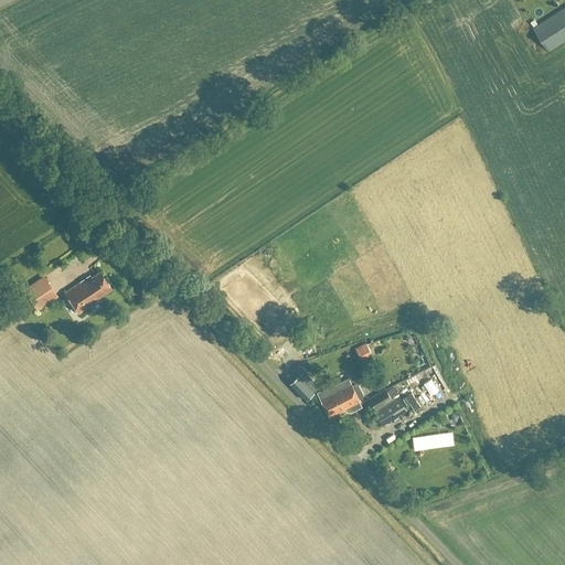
[(548,53),(564,41),(564,8),(533,29),(548,53)]
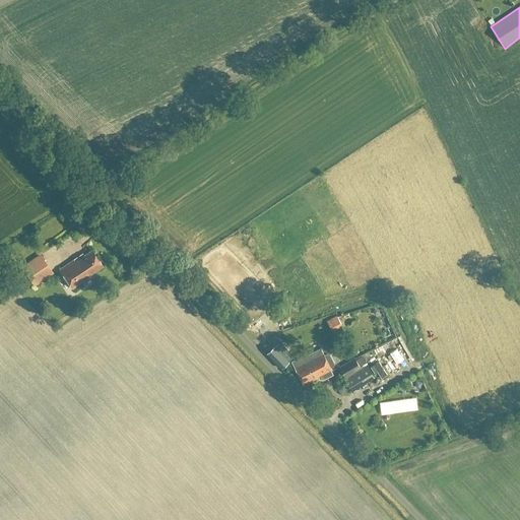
[(90,274),(103,266),(91,251),(75,262),(73,260),(59,270),(72,289),(91,276),(90,274)]
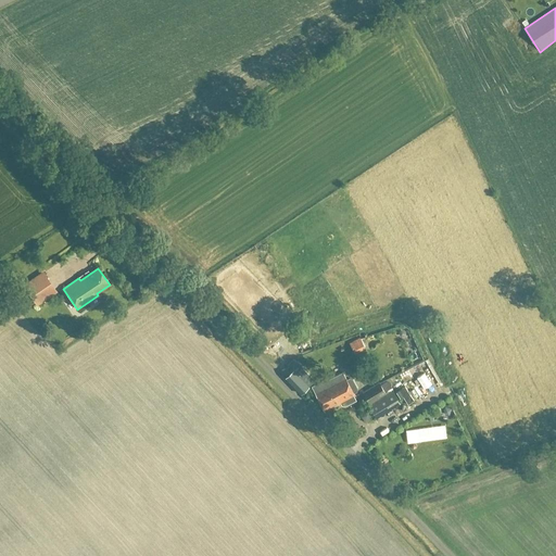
[(54,292),(42,275),(25,287),(37,304),(54,292)]
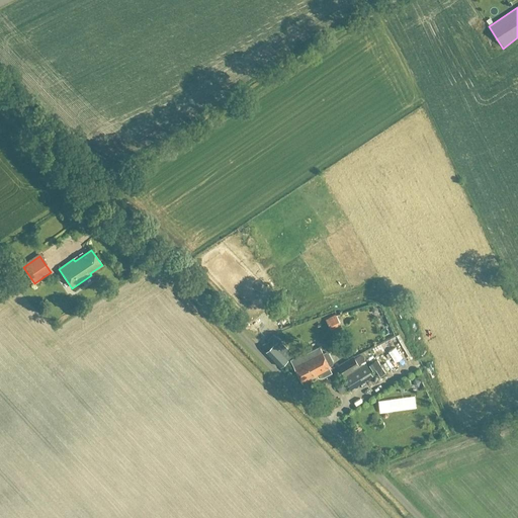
[(337,314),(327,318),(331,328),(341,324),(337,314)]
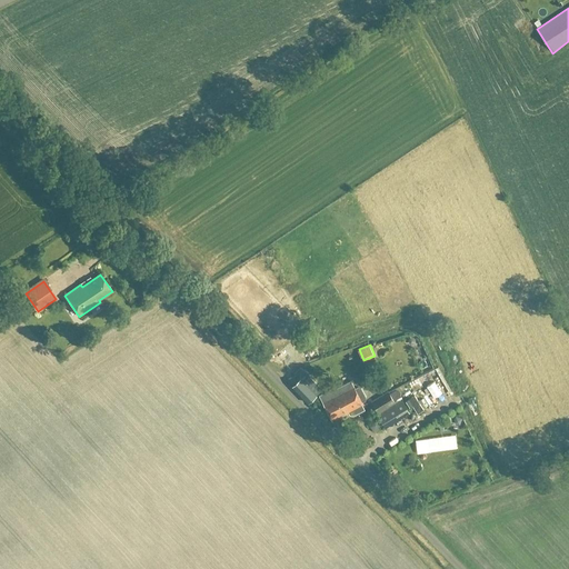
[(309,403),(322,391),(300,368),(287,381),(309,403)]
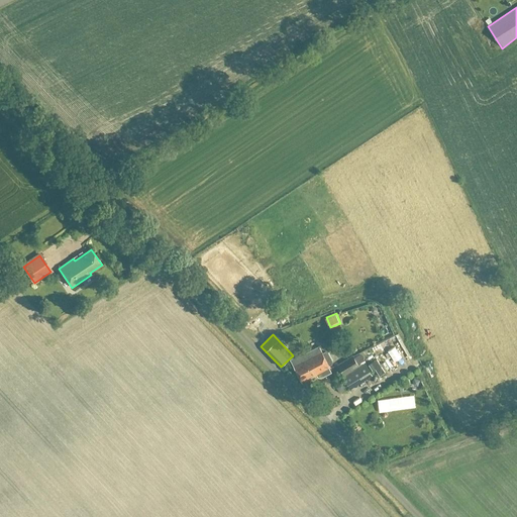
[(317,376),(318,378),(321,378),(331,373),(329,370),(330,369),(321,351),(305,359),(305,358),(293,365),(302,384),(317,376)]
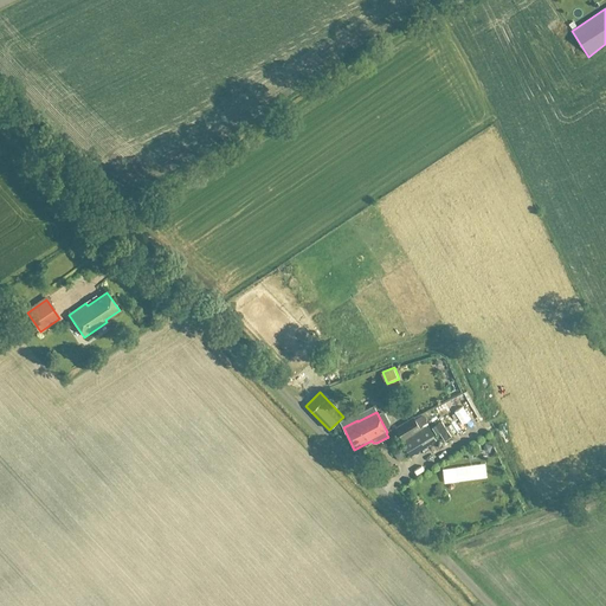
[(404,440),(420,430),(413,418),(397,430),(404,440)]
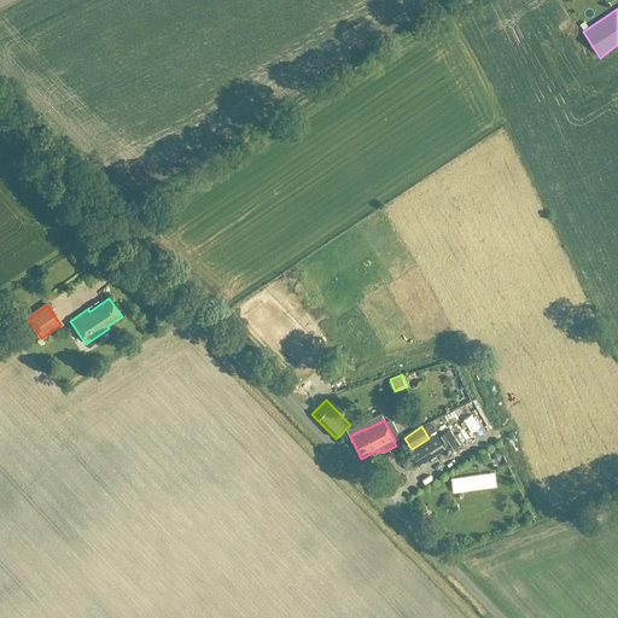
[(410,452),(419,465),(445,449),(437,436),(410,452)]
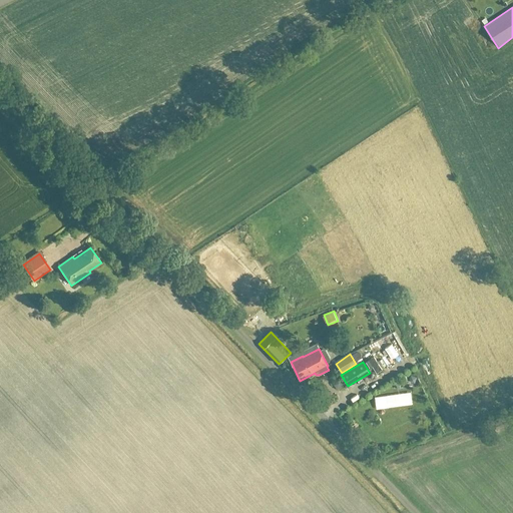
[(370,375),(372,381),(381,378),(379,372),(370,375)]
